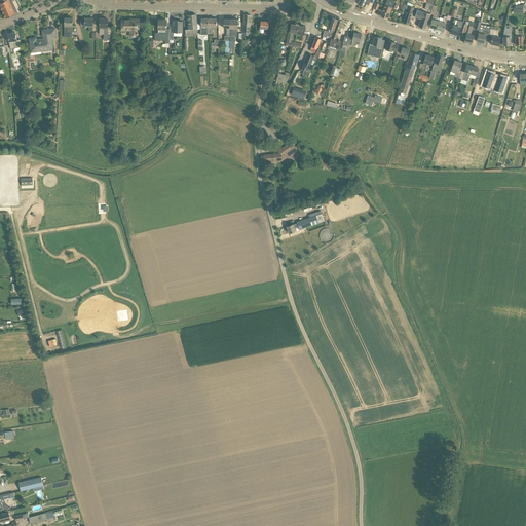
[(0,7),(5,19),(14,14),(7,0),(0,0),(2,3),(0,4),(0,7)]
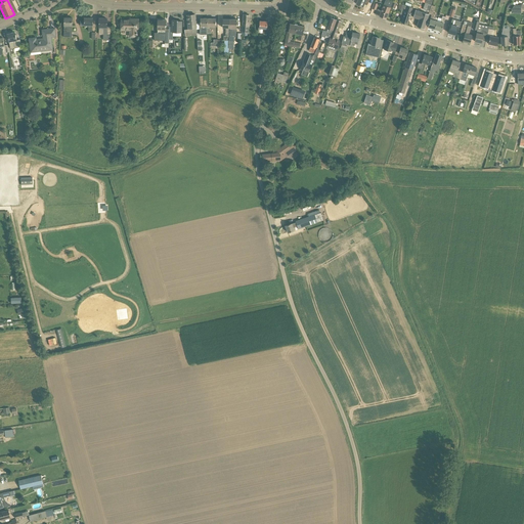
[(386,19),(390,7),(393,2),(388,0),(385,0),(382,11),(380,10),(378,10),(376,14),(380,16),(386,19)]
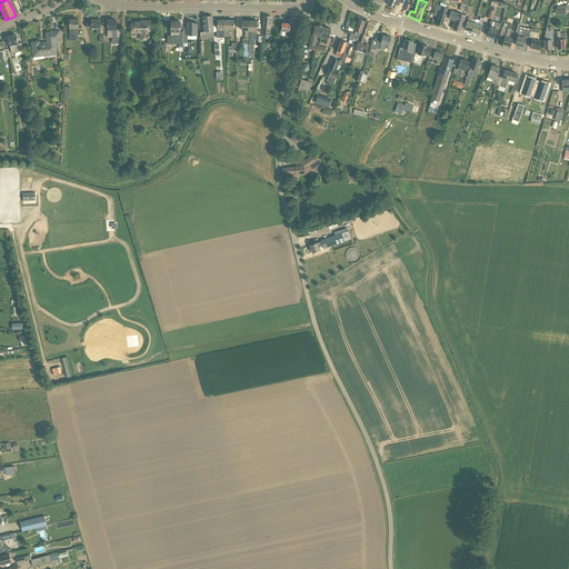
[(466,13),(469,6),(469,5),(462,2),(461,3),(459,11),(466,13)]
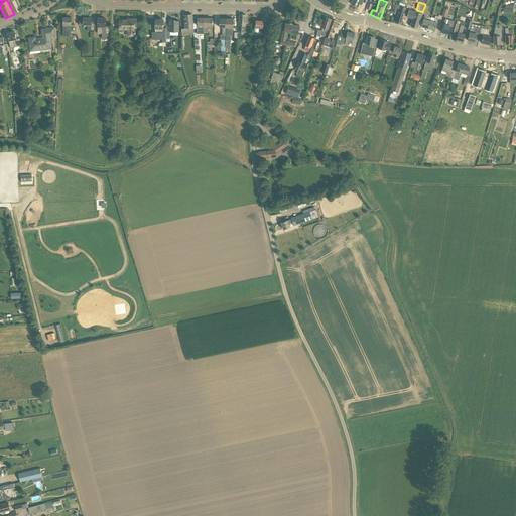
[(406,8),(401,6),(397,5),(395,10),(399,11),(395,22),(396,22),(396,23),(398,24),(399,23),(401,24),(406,8)]
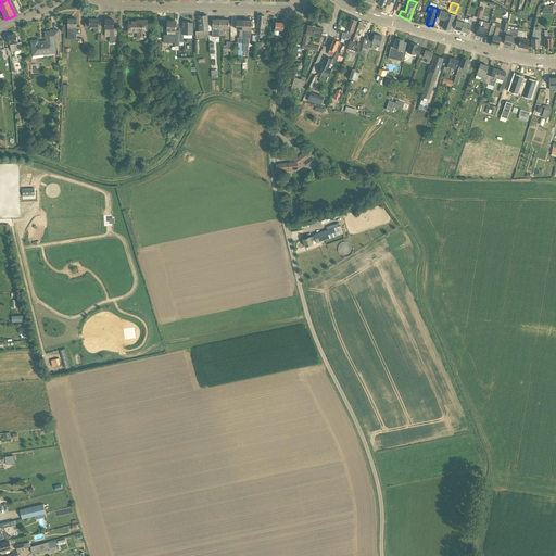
[(455,13),(458,14),(454,28),(462,30),(464,23),(460,22),(462,15),(460,14),(463,7),(458,5),(455,13)]
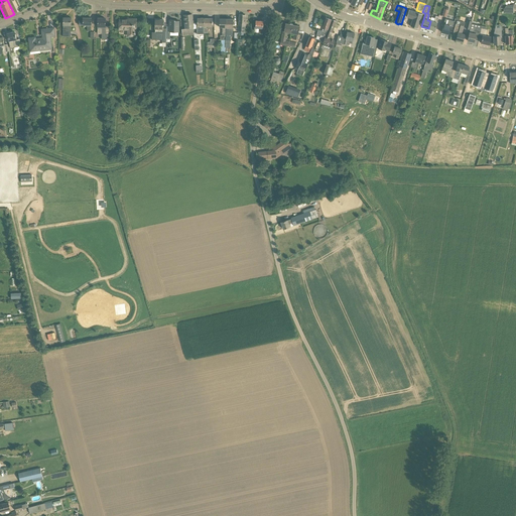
[(417,28),(422,14),(415,12),(409,10),(406,17),(413,19),(410,26),(417,28)]
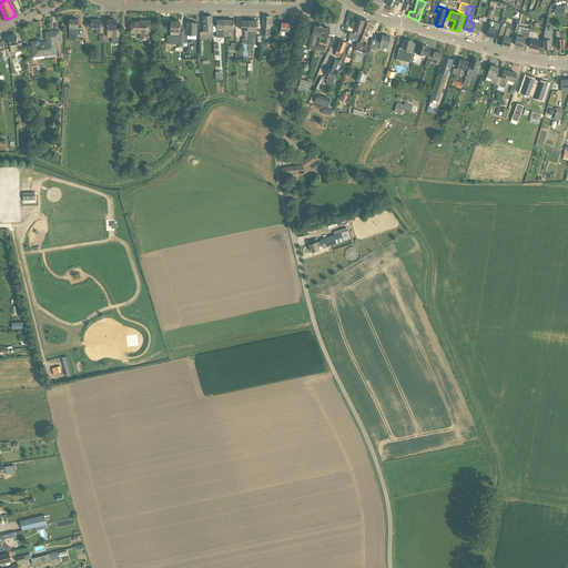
[(201,40),(212,39),(213,39),(213,38),(212,16),(203,17),(204,32),(200,33),(201,40)]
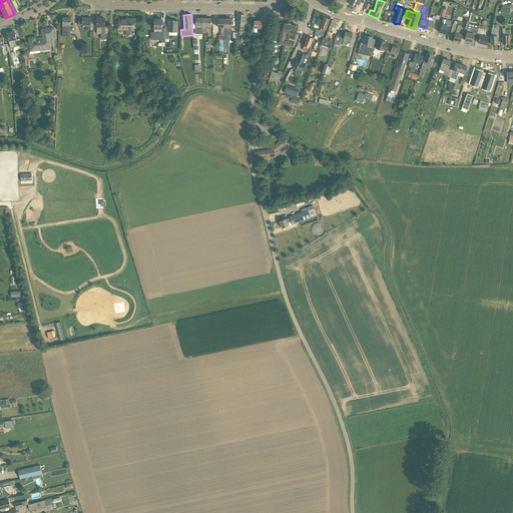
[(428,21),(426,28),(433,30),(437,17),(433,16),(432,22),(428,21)]
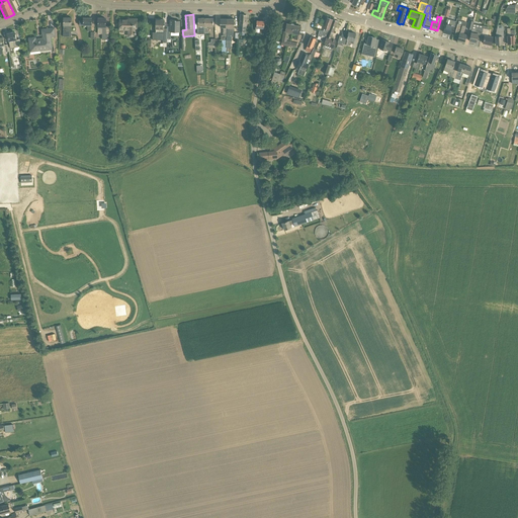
[(72,25),(72,23),(72,18),(64,17),(64,36),(71,37),(71,31),(68,31),(68,25),(72,25)]
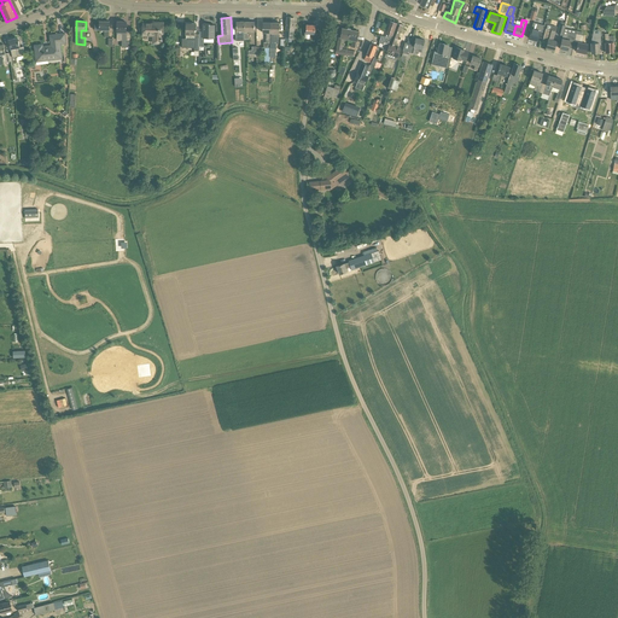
[(105,38),(109,38),(110,30),(110,22),(100,22),(99,25),(94,25),(94,30),(99,30),(99,34),(105,34),(105,38)]
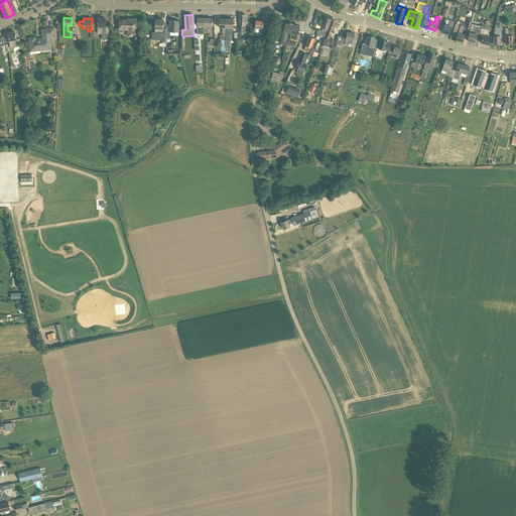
[(110,34),(110,28),(110,25),(106,25),(106,19),(103,19),(103,18),(98,18),(98,26),(102,26),(102,39),(109,39),(110,34)]
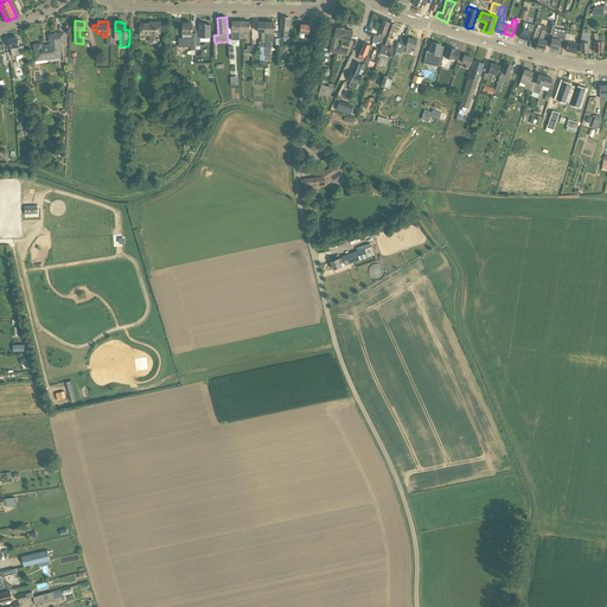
[(241,21),(241,39),(244,39),(244,33),(243,33),(243,31),(250,31),(250,21),(241,21)]
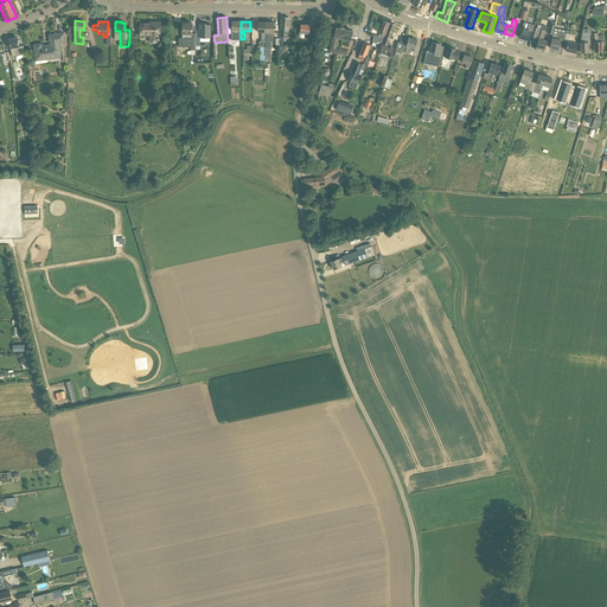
[(383,44),(390,24),(383,21),(378,33),(381,33),(379,37),(375,36),(372,42),(377,43),(377,42),(383,44)]
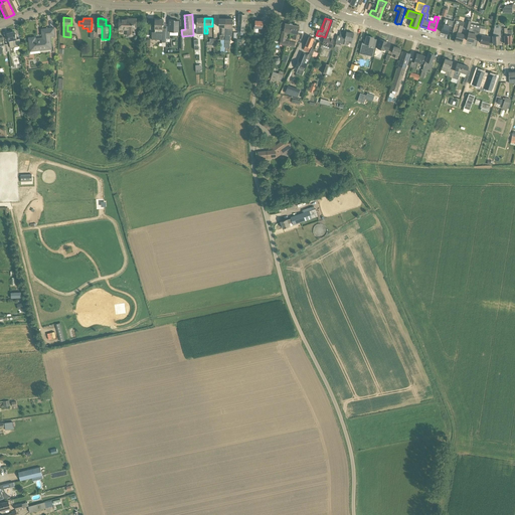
[(129,36),(135,36),(135,30),(136,30),(136,19),(132,19),(132,20),(120,19),(119,29),(129,29),(129,36)]
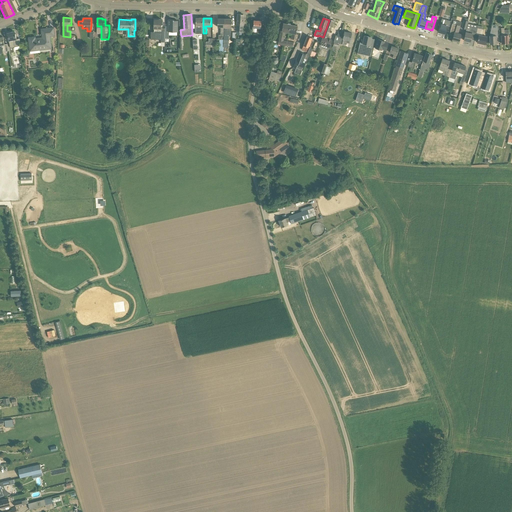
[(442,19),(442,20),(440,24),(438,32),(445,34),(447,26),(449,27),(451,21),(442,19)]
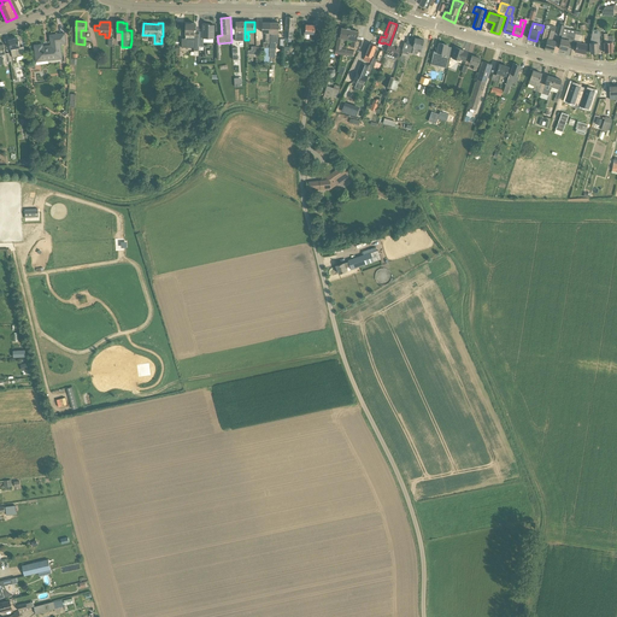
[(199,36),(195,36),(195,24),(186,24),(186,39),(182,39),(182,48),(194,48),(194,51),(199,51),(199,47),(199,36)]
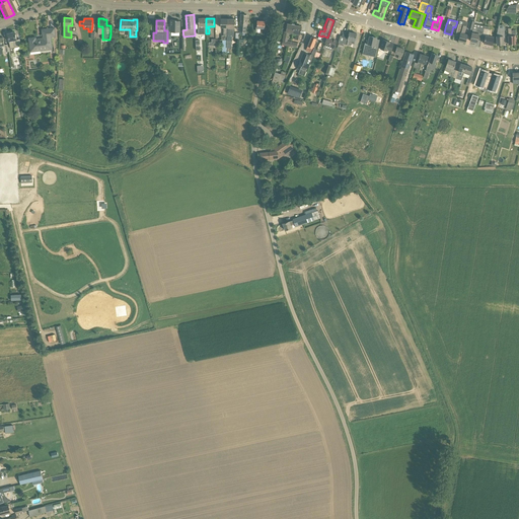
[(171,29),(167,29),(167,30),(167,40),(171,40),(171,32),(180,32),(180,21),(176,21),(176,20),(171,20),(171,29)]
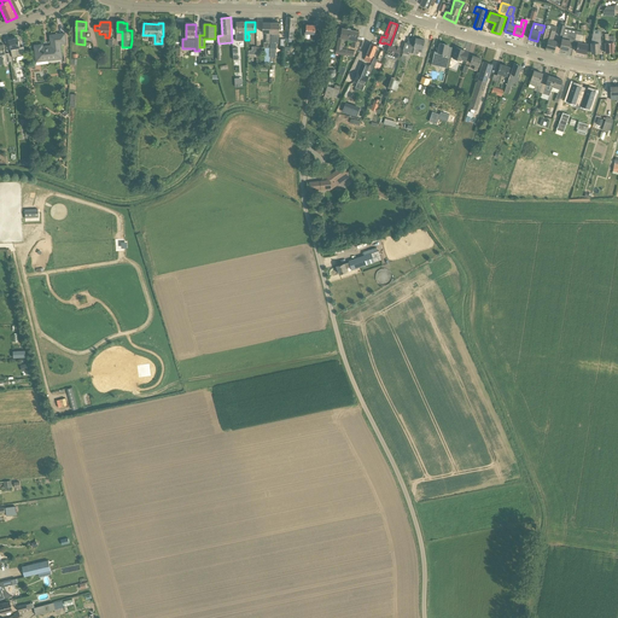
[(400,48),(395,47),(403,25),(397,24),(390,45),(385,58),(396,60),(400,48)]
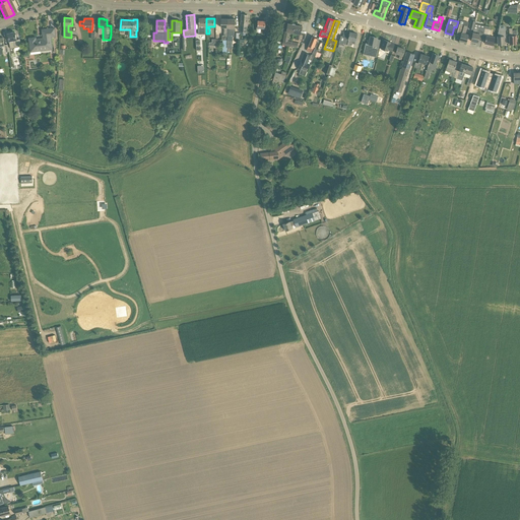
[(267,37),(269,28),(265,27),(265,21),(258,21),(257,27),(256,27),(256,34),(262,34),(261,37),(267,37)]
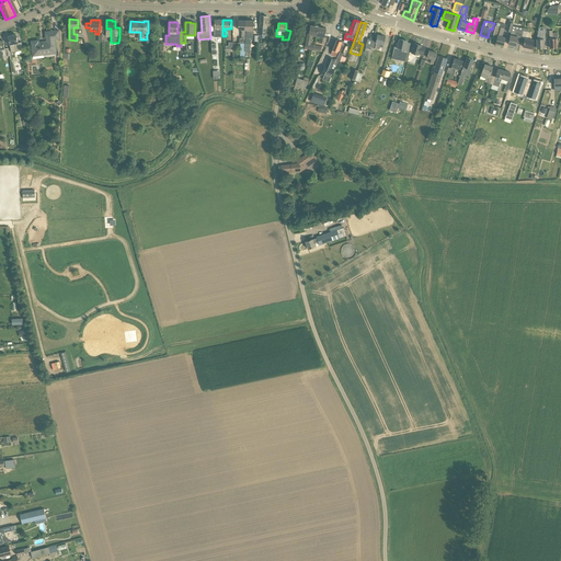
[(312,35),(317,36),(318,27),(311,25),(309,36),(308,36),(305,48),(313,50),(315,45),(310,45),(312,35)]
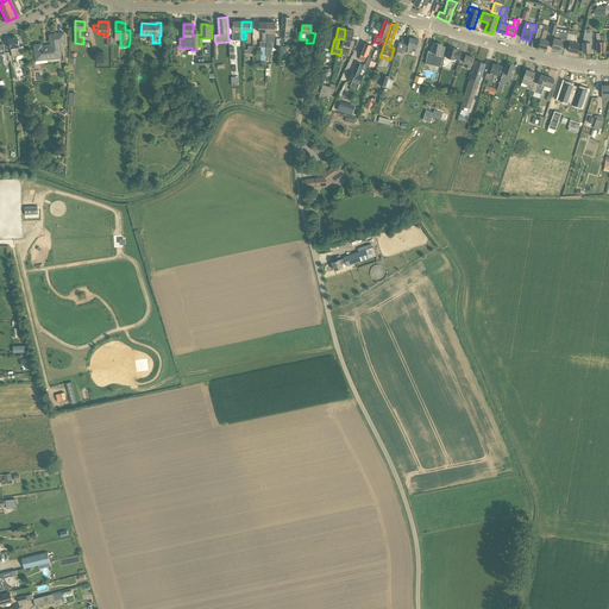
[(539,29),(534,42),(540,43),(539,48),(546,50),(548,41),(545,39),(547,31),(544,30),(539,29)]
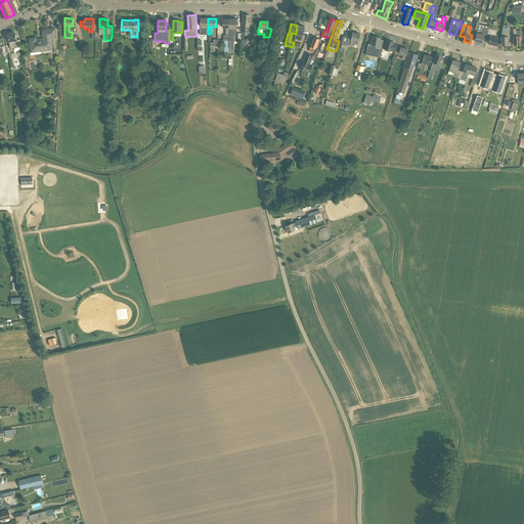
[(297,26),(296,34),(300,34),(300,37),(299,37),(298,40),(303,41),(304,35),(303,35),(305,27),(297,26)]
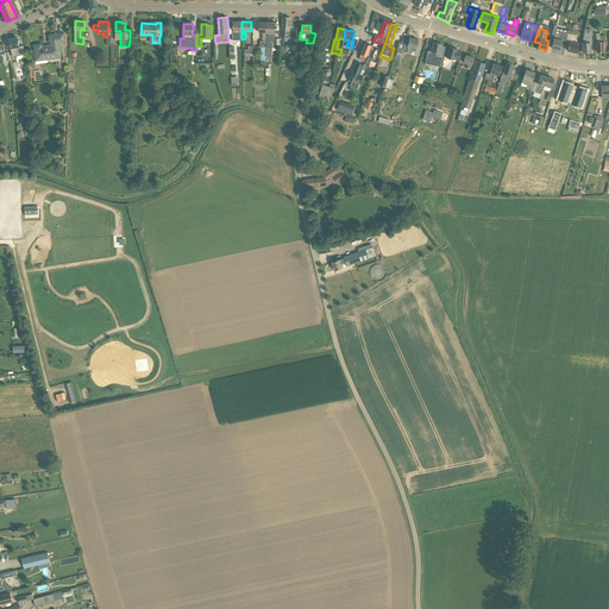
[(563,39),(566,39),(567,33),(559,32),(558,35),(556,35),(552,49),(560,50),(563,41),(563,39)]
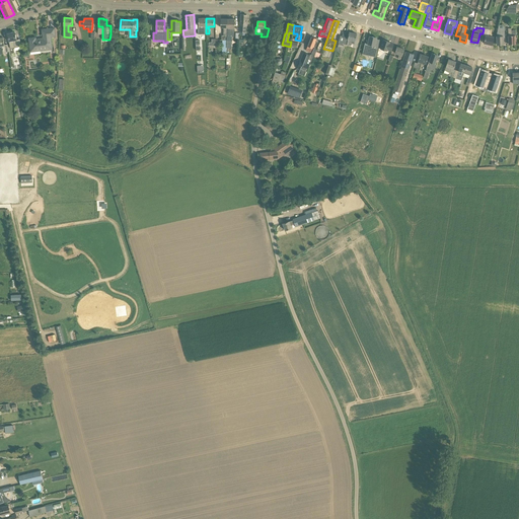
[(30,52),(53,50),(51,36),(56,36),(55,28),(42,29),(43,39),(36,40),(35,38),(29,39),(30,52)]
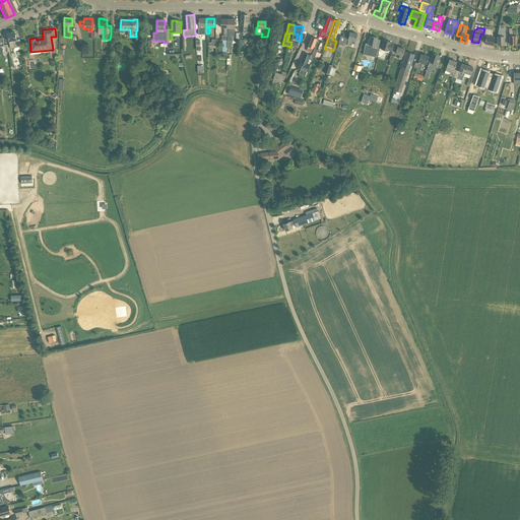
[(484,28),(483,34),(486,35),(486,36),(484,44),(493,45),(495,38),(490,37),(492,29),(484,28)]
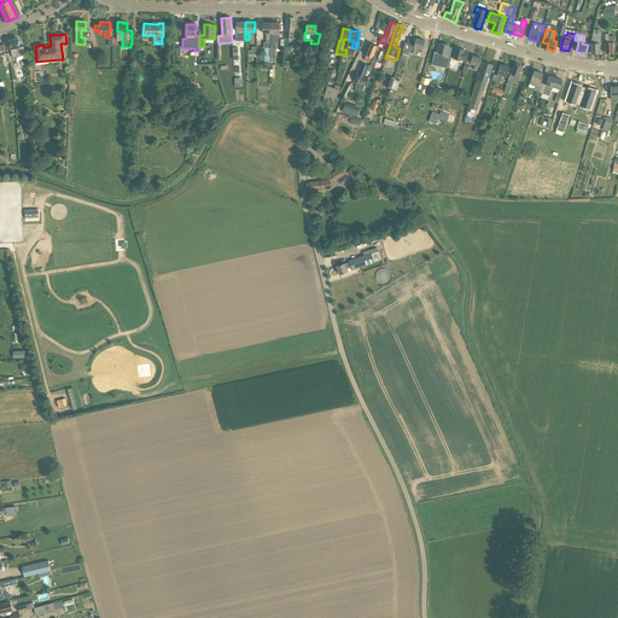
[(600,35),(593,35),(592,44),(592,53),(600,53),(599,46),(601,46),(600,35)]
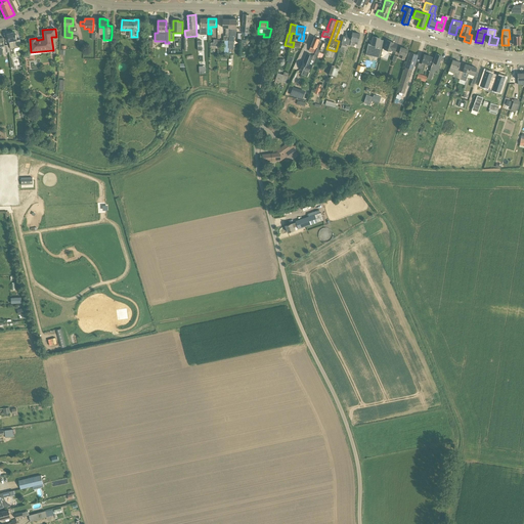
[(11,50),(15,49),(15,48),(22,47),(20,41),(17,41),(15,32),(11,33),(11,32),(8,33),(8,34),(7,34),(11,50)]
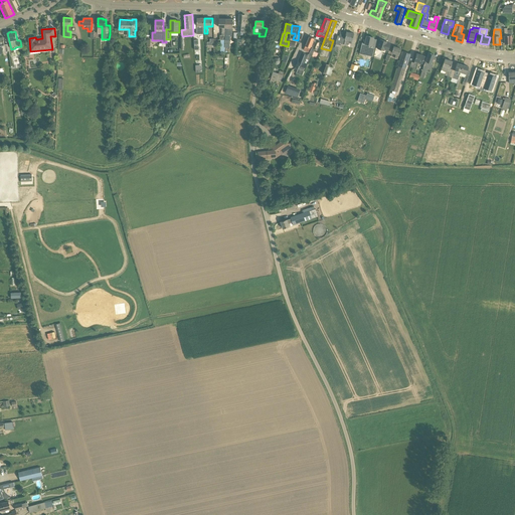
[(340,47),(341,43),(346,45),(346,43),(352,44),(354,33),(347,32),(345,37),(344,37),(338,35),(336,42),(335,46),(340,47)]
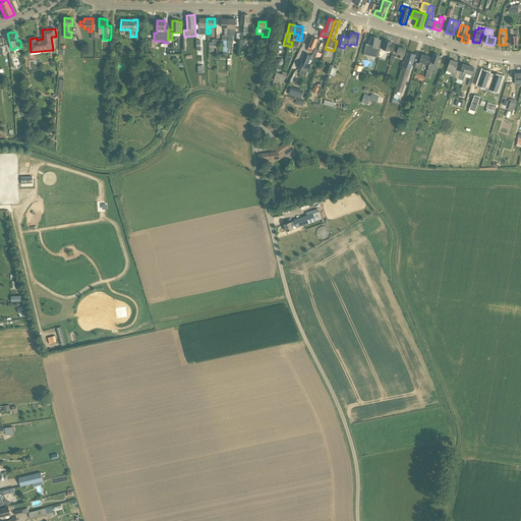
[(309,52),(312,53),(317,39),(313,37),(307,50),(309,51),(309,52)]
